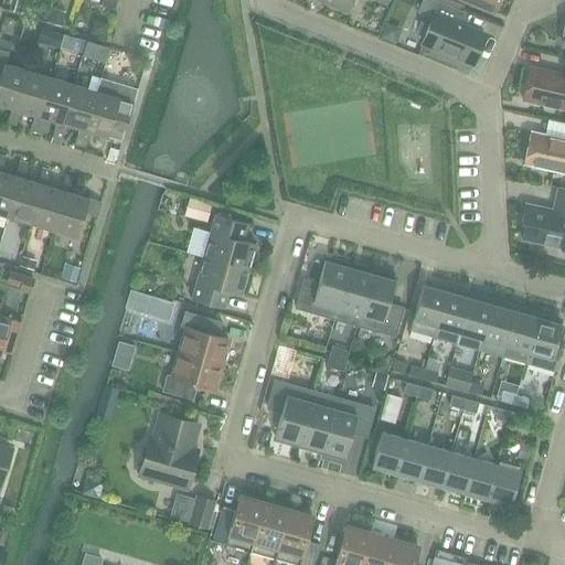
[(27,0),(17,0),(13,12),(23,14),(27,0)]
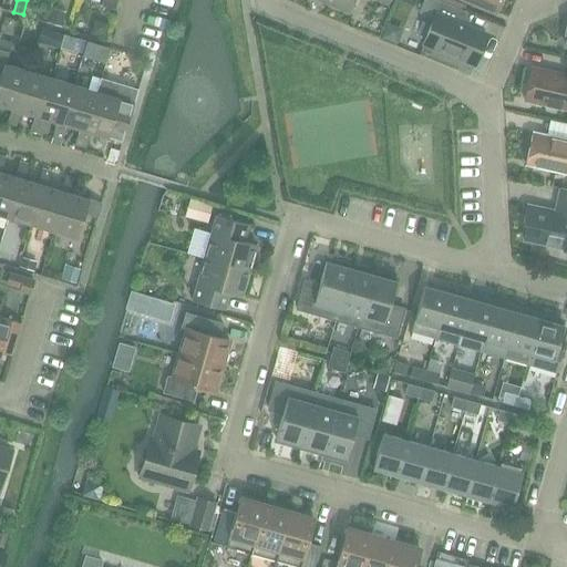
[(103,0),(102,6),(116,9),(119,0),(103,0)]
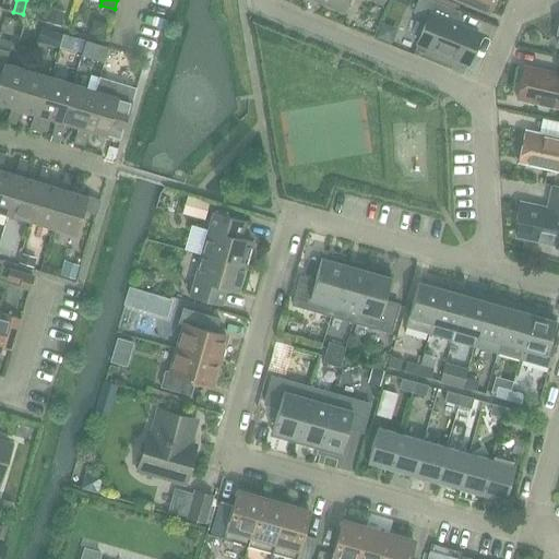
[(317,0),(344,11),(348,0),(375,0),(383,3),(383,0),(317,0)]
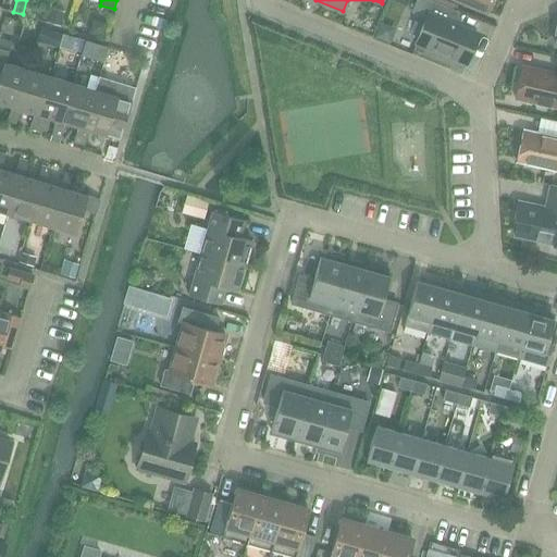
[(431,0),(417,0),(416,4),(412,12),(425,17),(416,40),(468,62),(480,35),(453,24),(458,11),(431,0)]
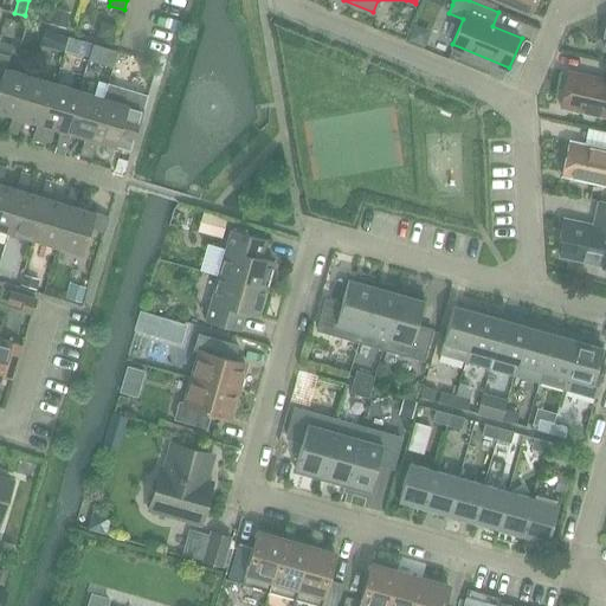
[(500,0),(532,13),(536,0),(500,0)]
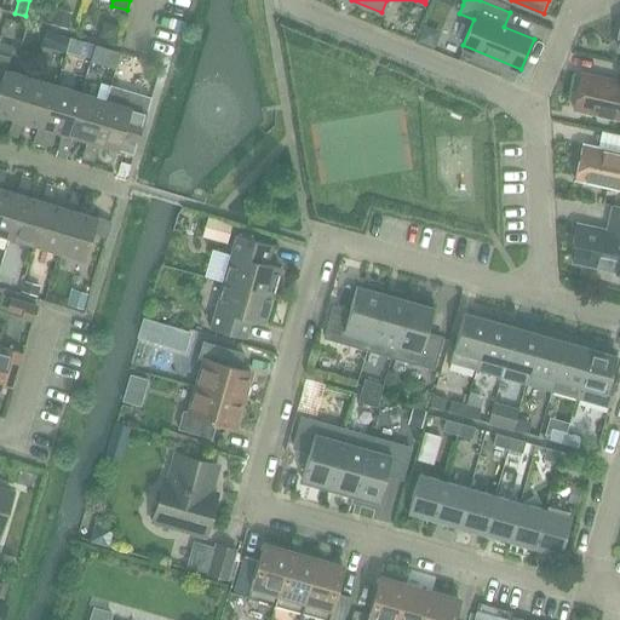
[(56,9),(51,24),(67,29),(72,13),(56,9)]
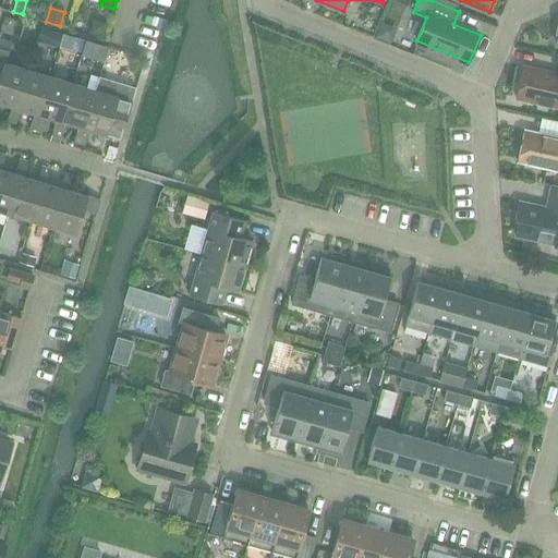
[(94,20),(89,33),(102,37),(107,23),(94,20)]
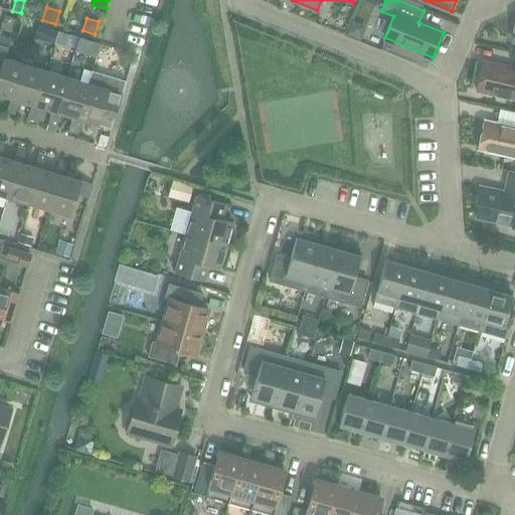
[(352,20),(346,34),(361,40),(367,26),(352,20)]
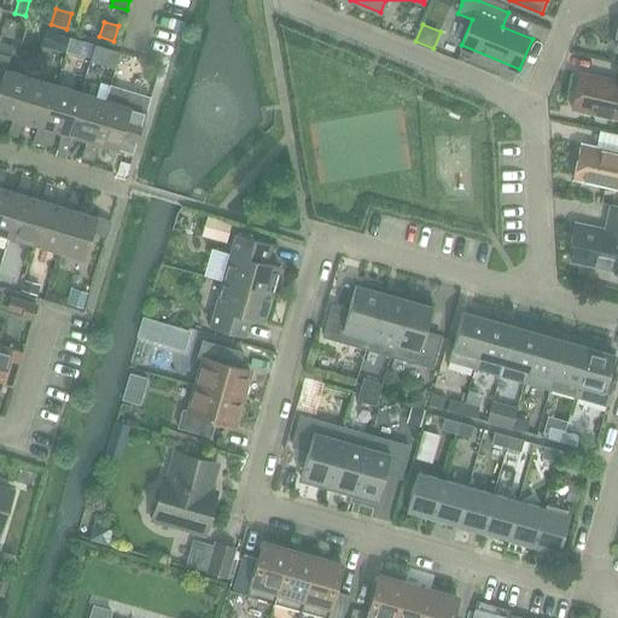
[(70,38),(66,52),(81,57),(81,56),(85,42),(70,38)]
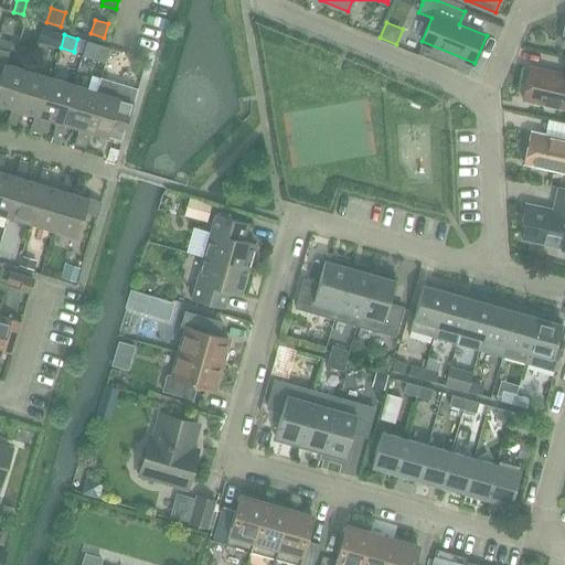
[(0,39),(0,103),(12,107),(17,108),(29,68),(6,62),(11,42),(0,39)]
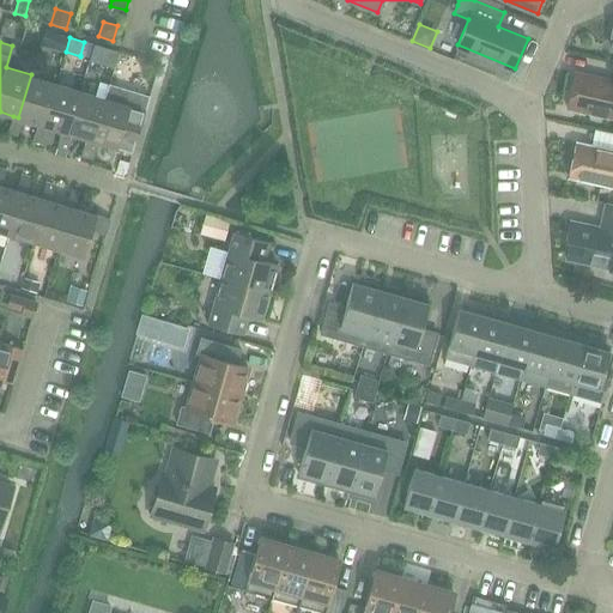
[(93,44),(90,58),(103,61),(107,48),(93,43),(93,44)]
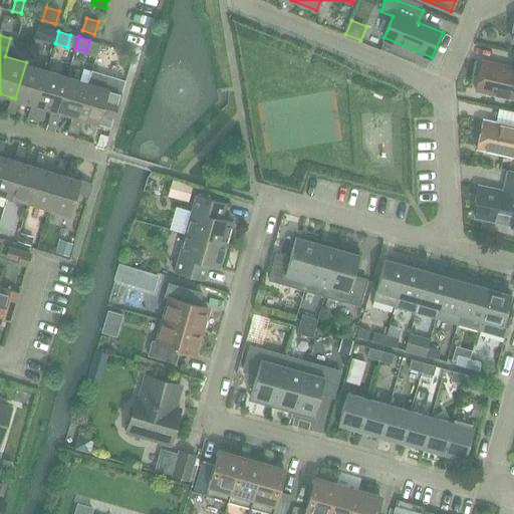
[(100,43),(97,53),(107,57),(111,46),(100,43)]
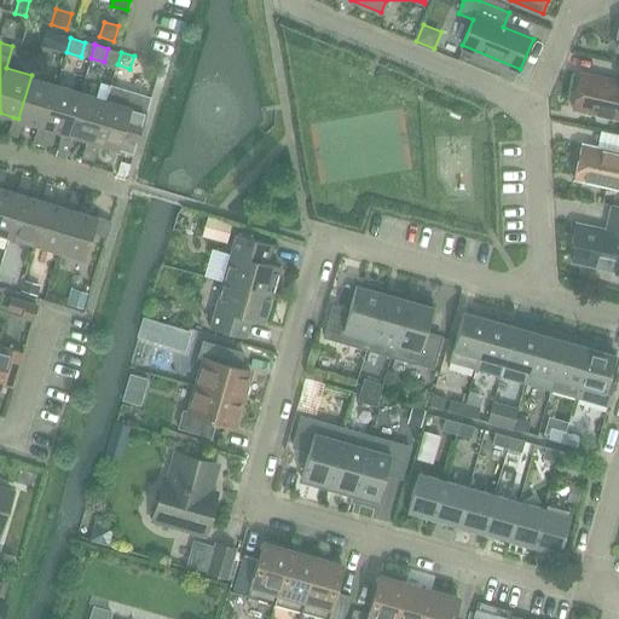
[(18,119),(13,117),(9,134),(18,137),(23,121),(39,126),(39,125),(44,127),(57,84),(32,75),(18,119)]
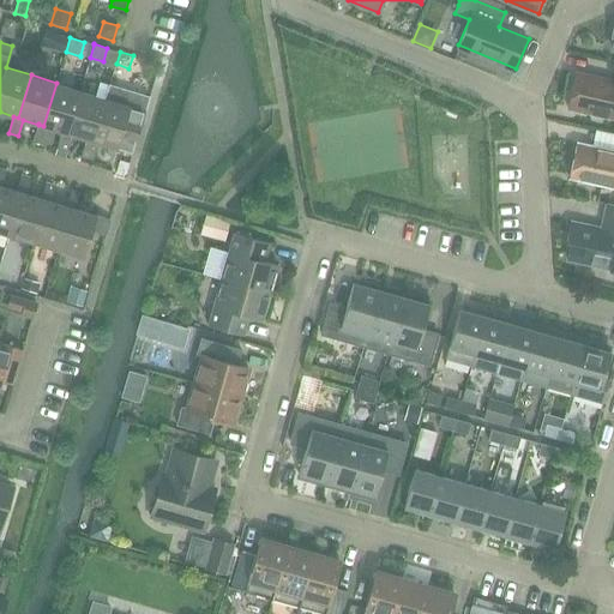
[(613,115),(613,82),(578,74),(571,107),(613,115)]
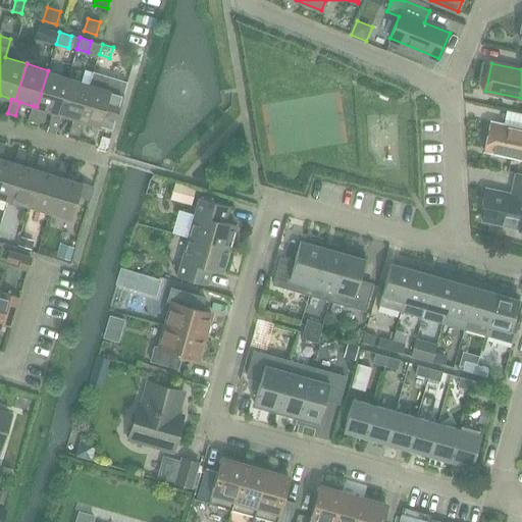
[(33,106),(29,119),(37,121),(41,108),(54,112),(57,113),(68,76),(48,70),(37,107),(33,105),(33,106)]
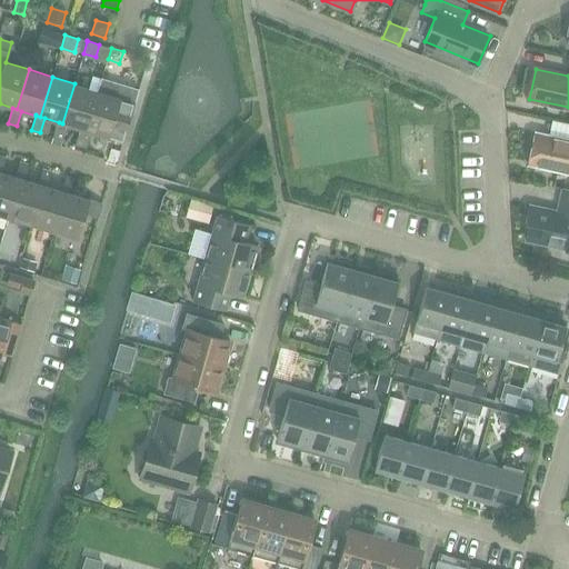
[(62,123),(59,122),(52,143),(61,146),(68,125),(81,129),(82,129),(86,130),(98,90),(75,83),(62,123)]
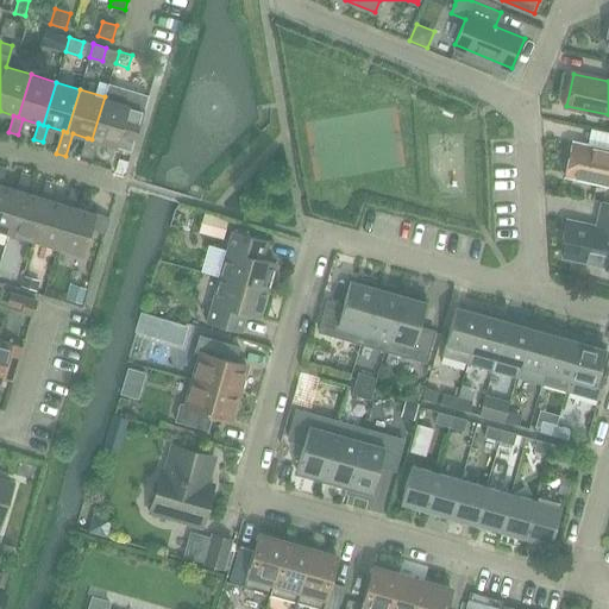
[(88,138),(87,138),(82,155),(93,157),(98,140),(117,148),(118,146),(126,149),(138,108),(130,106),(130,104),(105,96),(92,139),(88,138)]
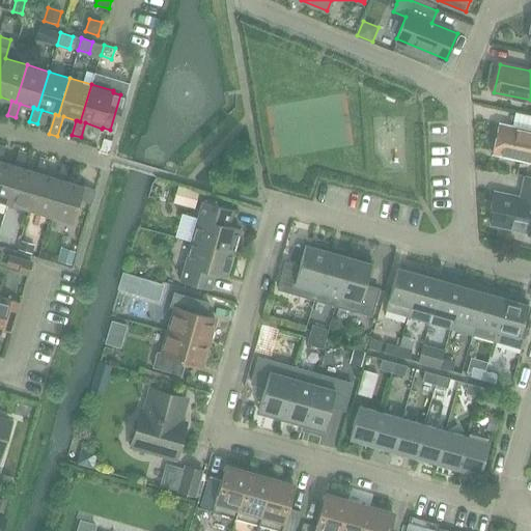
[(530,130),(500,123),(494,155),(530,162),(530,130)]
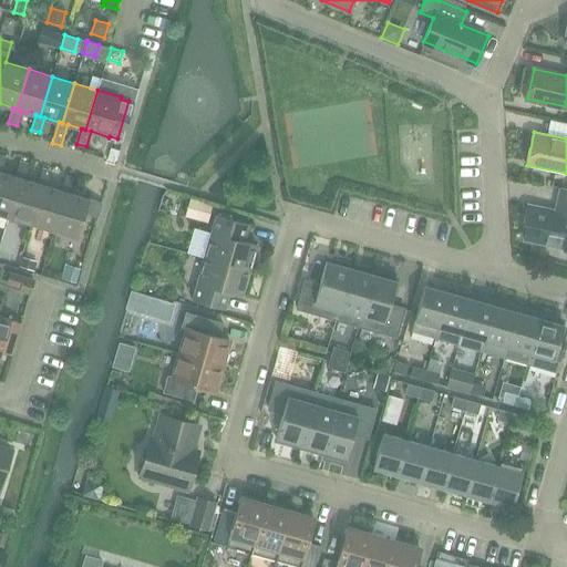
[(107,161),(116,164),(116,163),(120,152),(111,148),(107,161)]
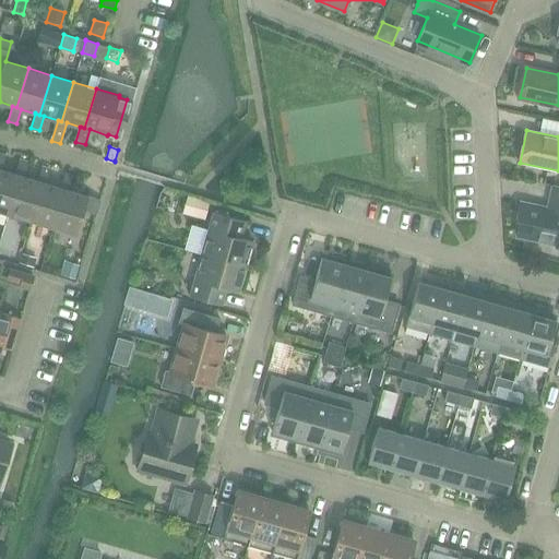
[(0,169),(0,211),(0,212),(0,213),(0,219),(6,222),(20,175),(24,176),(28,162),(21,159),(16,174),(2,169),(2,170),(0,169)]
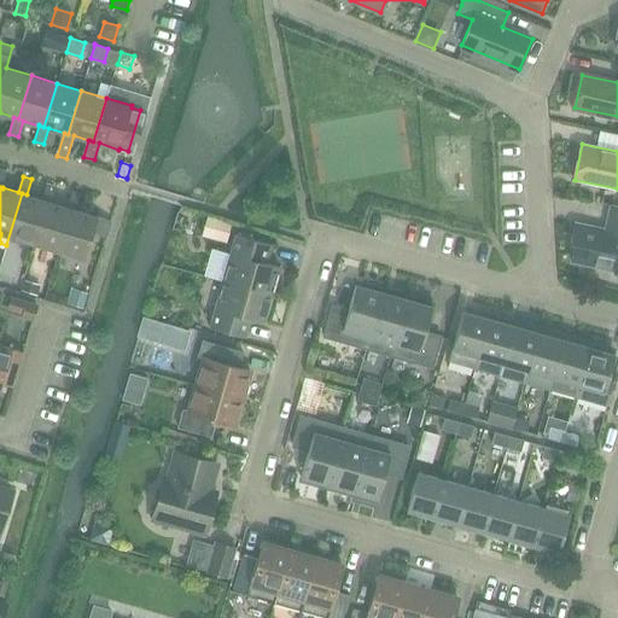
[(22,193),(6,245),(7,245),(10,237),(34,245),(47,202),(52,203),(52,202),(57,186),(47,184),(42,199),(27,194),(22,193)]
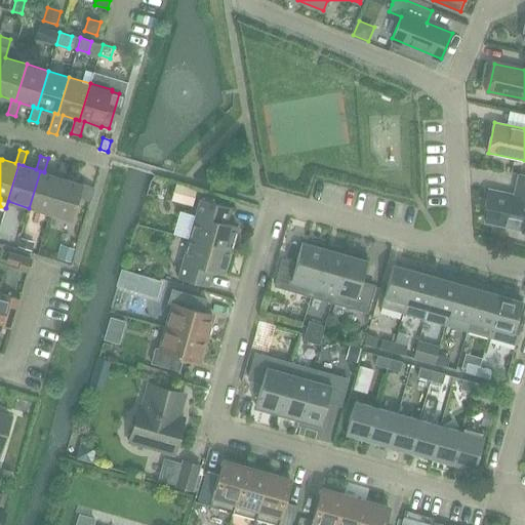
[(40,171),(29,208),(50,214),(62,178),(66,179),(66,178),(70,165),(62,162),(57,175),(44,171),(44,172),(40,171)]
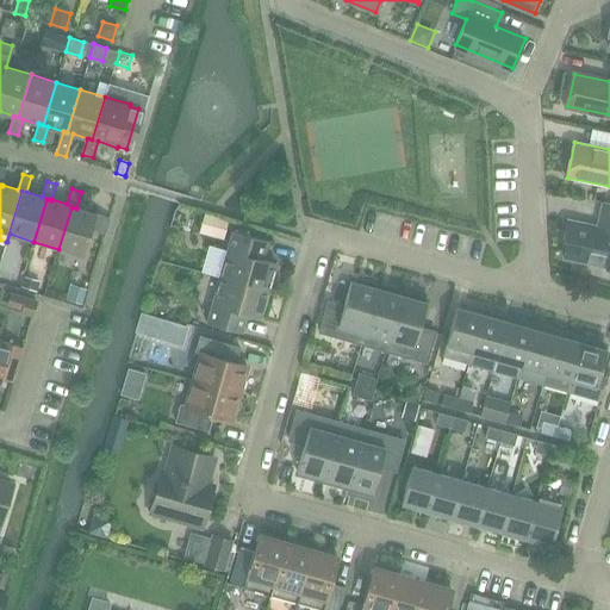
[(568,221),(564,240),(568,241),(565,257),(608,267),(607,271),(609,271),(609,203),(603,203),(598,226),(568,221)]
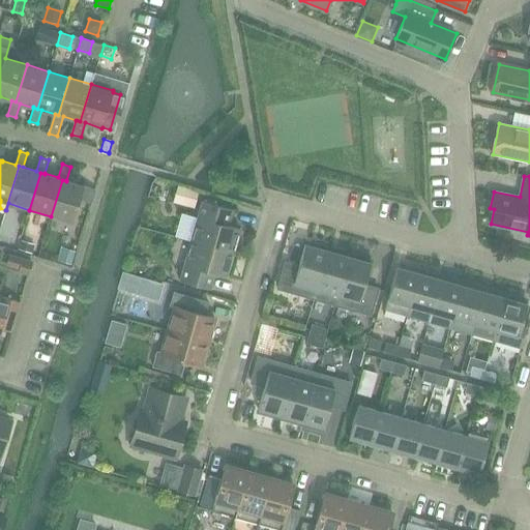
[(62,180),(51,216),(72,223),(80,198),(92,202),(95,189),(84,186),(84,185),(66,180),(66,181),(62,180)]
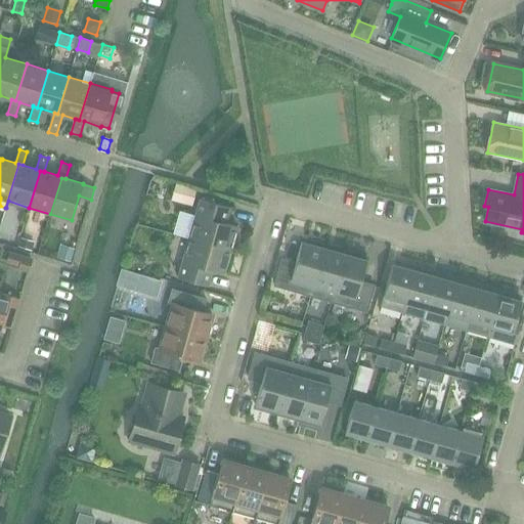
[(176,183),(172,201),(191,206),(195,188),(176,183)]
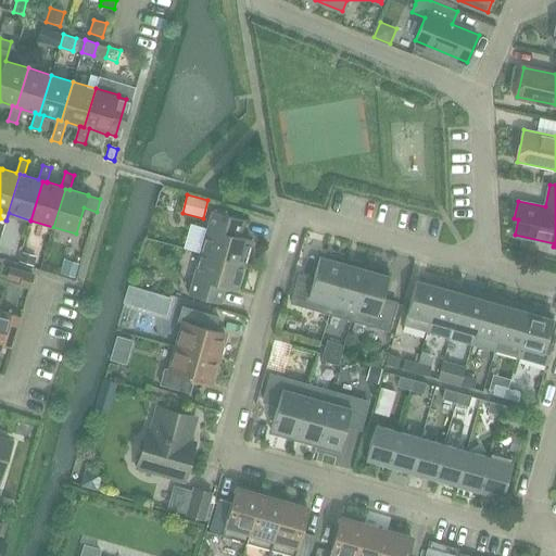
[(213,211),(201,253),(245,265),(252,240),(240,237),(244,219),(213,211)]
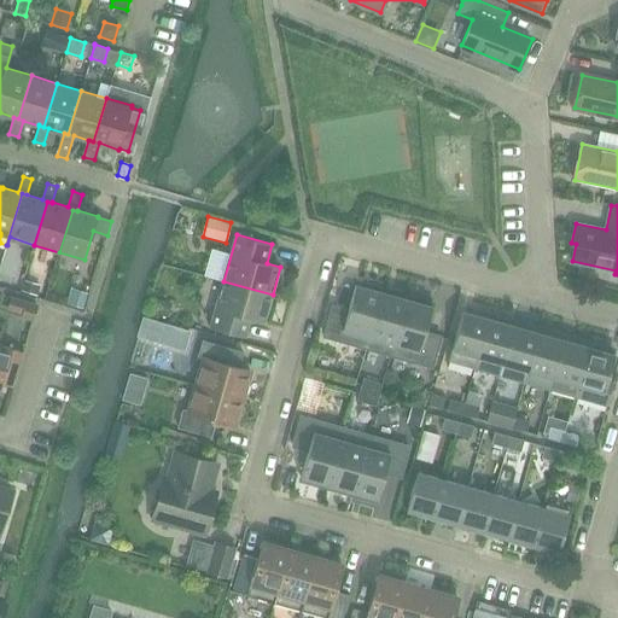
[(24,280),(22,291),(38,295),(40,285),(24,280)]
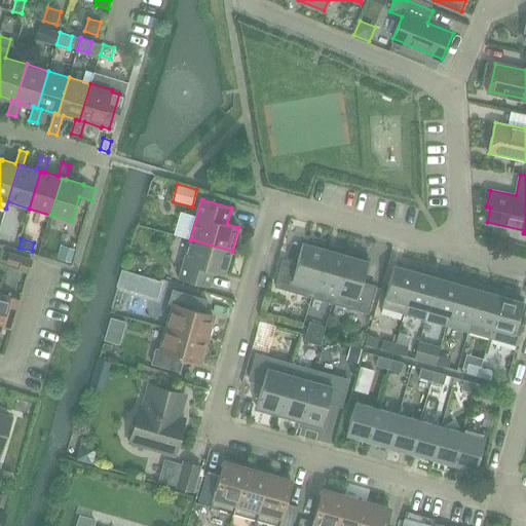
[(179,278),(209,287),(214,271),(225,274),(232,251),(190,239),(179,278)]
